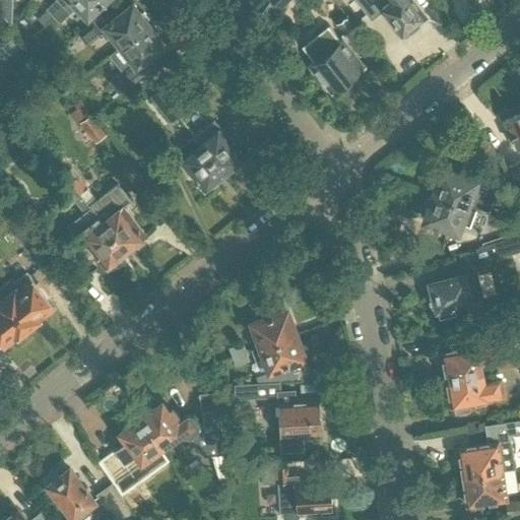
[(53,16),(69,0),(55,0),(46,9),(53,16)]
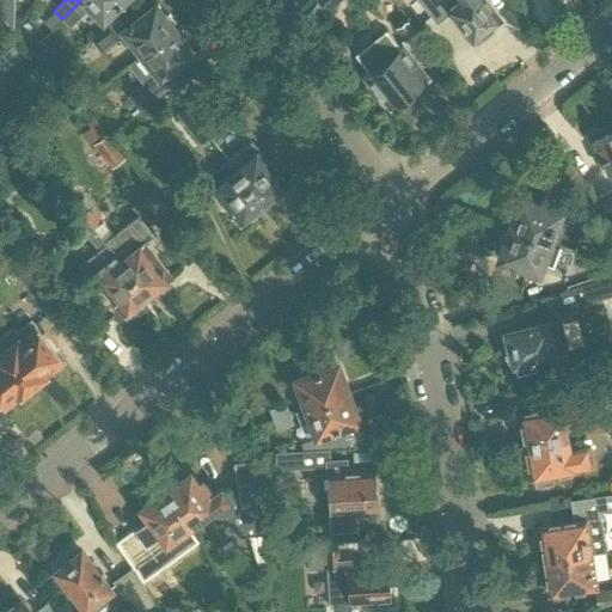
[(104,19),(122,0),(81,0),(62,19),(71,28),(91,6),(104,19)]
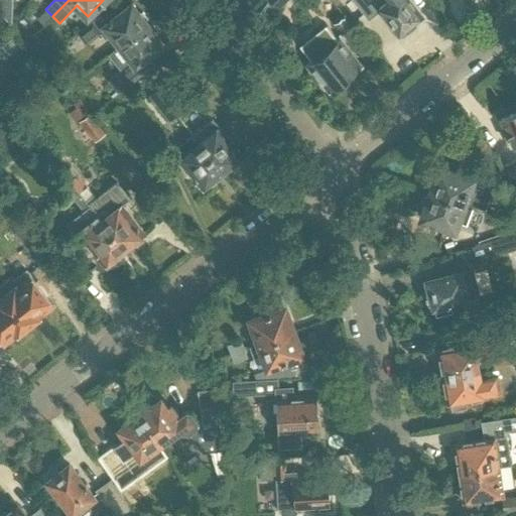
[(87,44),(94,38),(101,33),(105,38),(110,34),(119,45),(148,23),(129,0),(125,0),(103,18),(100,14),(78,32),(87,44)]
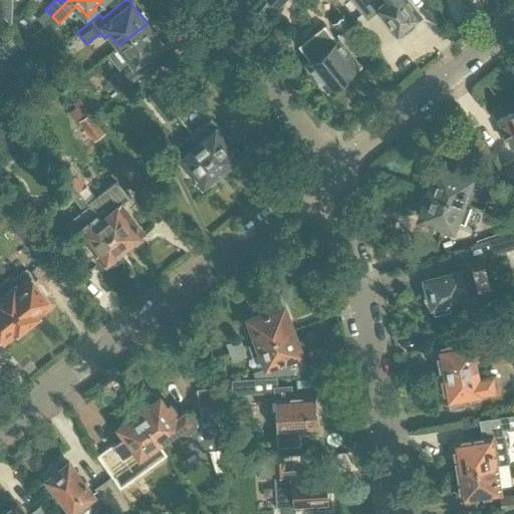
[(386,0),(376,7),(398,34),(420,16),(407,0),(386,0)]
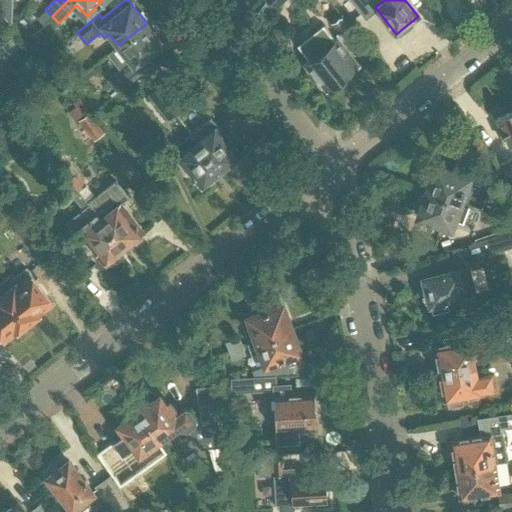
[(350,26),(350,25),(342,15),(331,24),(340,34),(350,26)]
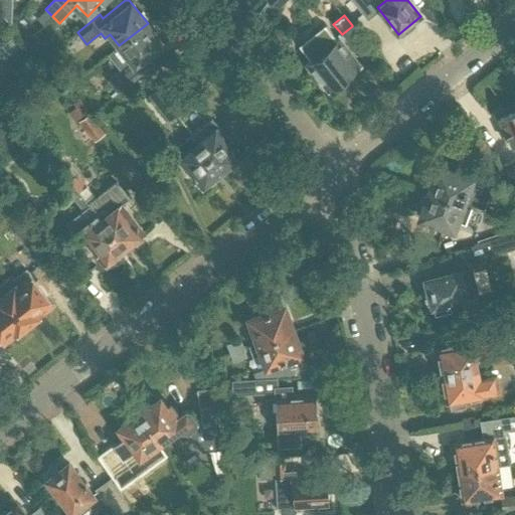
[(118,94),(143,73),(154,64),(147,56),(164,43),(148,23),(119,45),(108,54),(121,70),(108,80),(118,94)]
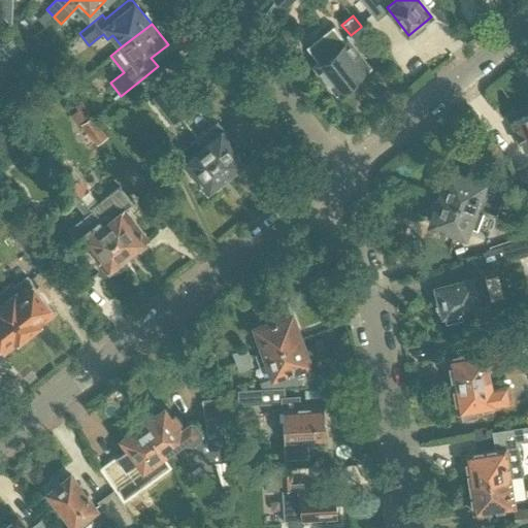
[(337,89),(366,66),(343,37),(334,25),(321,34),(334,52),(318,65),(337,89)]
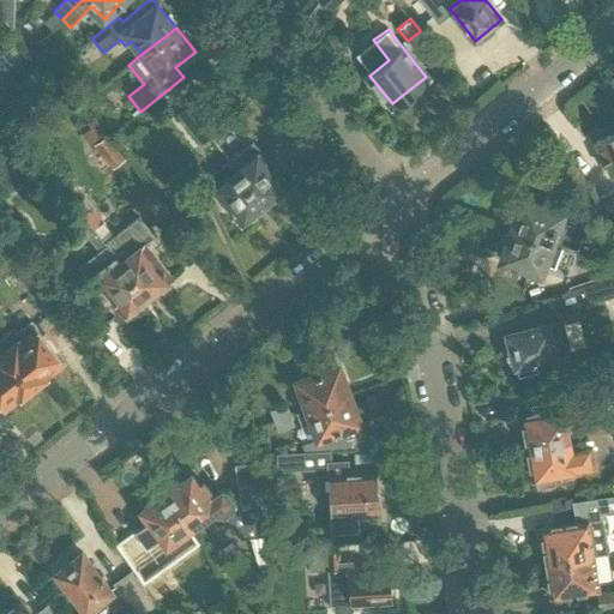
[(0,107),(10,102),(1,89),(0,90),(0,107)]
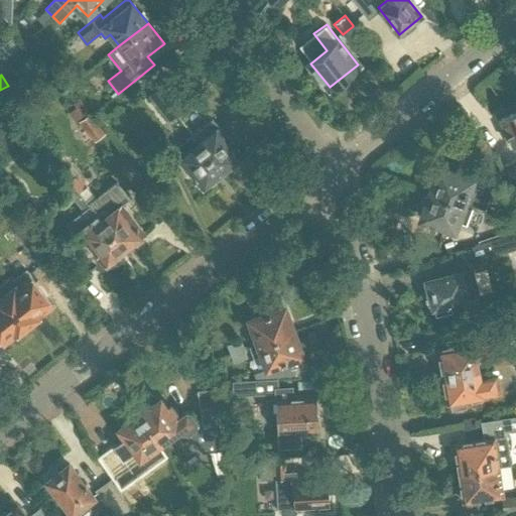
[(156,90),(176,115),(183,109),(163,84),(156,90)]
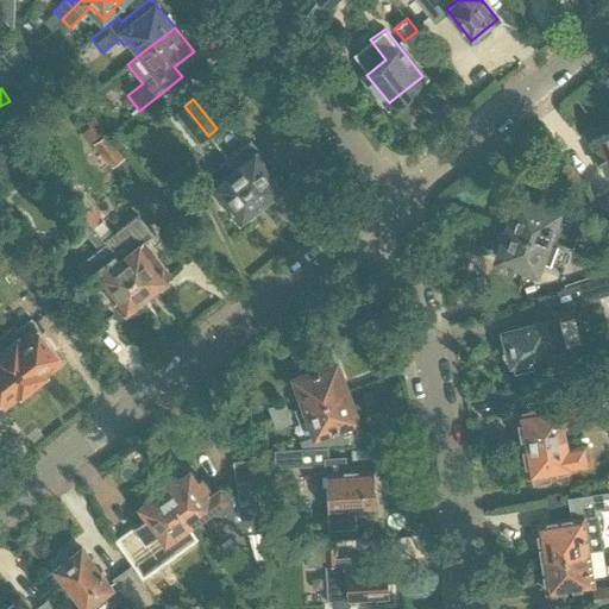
[(201,142),(208,136),(184,106),(177,111),(201,142)]
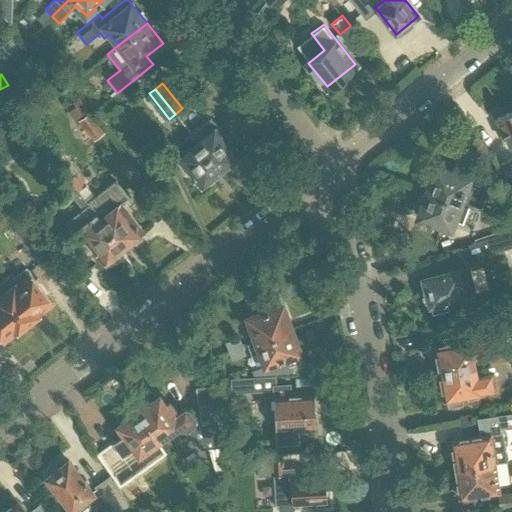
[(70,111),(77,119),(88,110),(79,99),(74,103),(77,106),(70,111)]
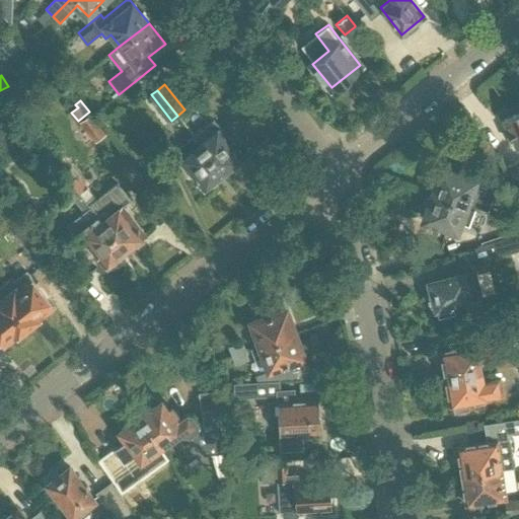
[(518,114),(505,121),(518,148),(518,146),(518,160),(509,165),(516,176),(518,180),(518,114)]
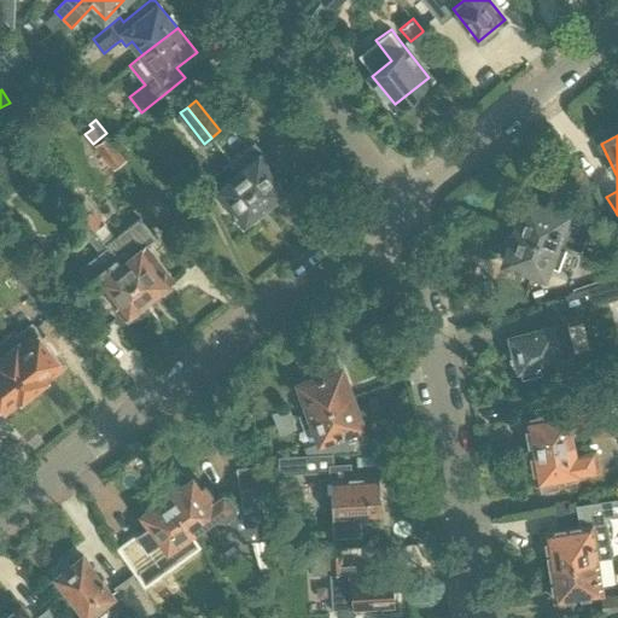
[(127,159),(109,136),(95,146),(112,170),(127,159)]
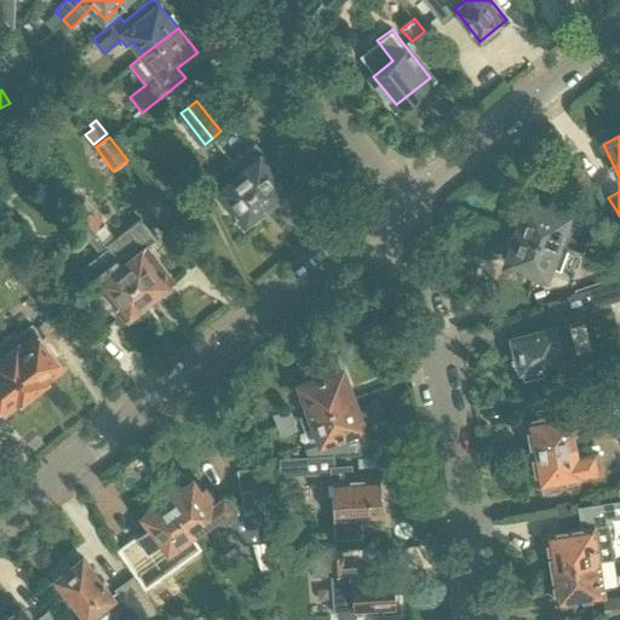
[(235,166),(268,206),(291,187),(256,143),(240,155),(244,160),(235,166)]
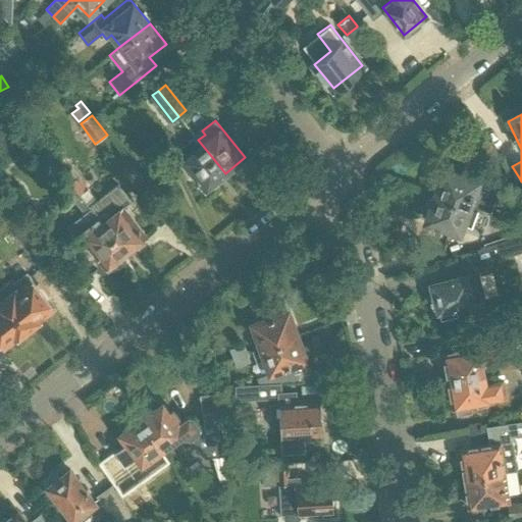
[(478,146),(482,151),(496,168),(506,162),(492,144),(479,126),(462,139),(470,151),(478,146)]
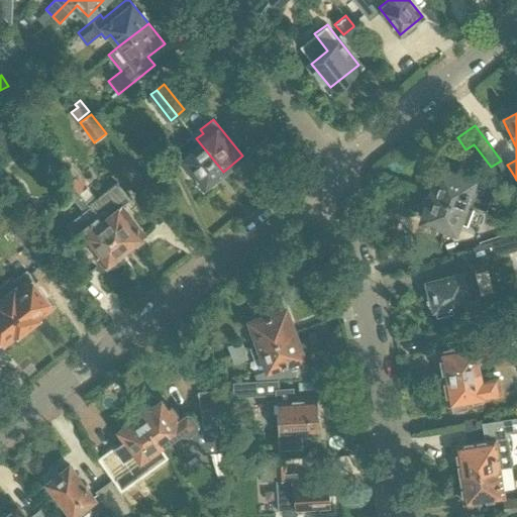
[(146,132),(136,139),(148,158),(160,150),(146,132)]
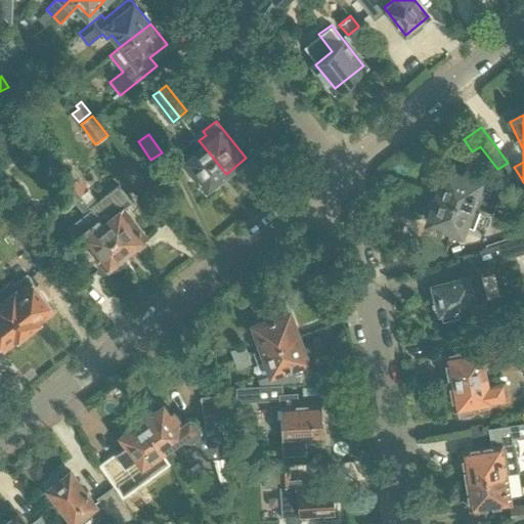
[(205,190),(226,174),(199,140),(192,145),(189,142),(176,153),(205,190)]
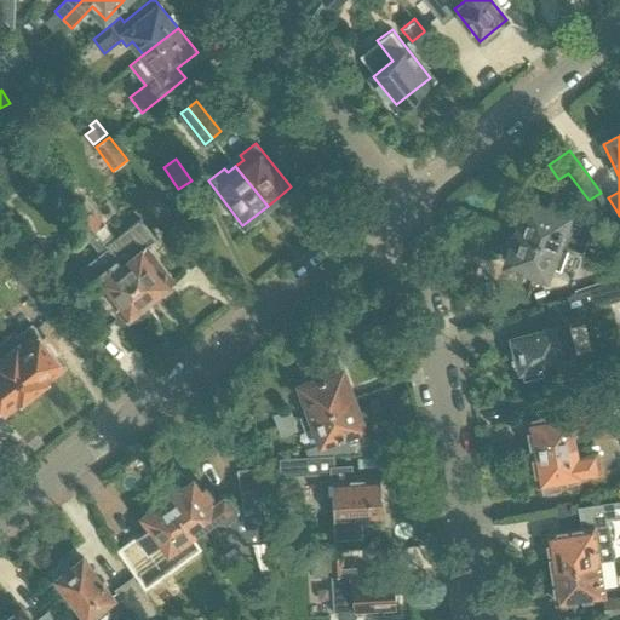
[(520,230),(520,231),(557,246),(567,248),(583,252),(597,211),(570,201),(566,214),(530,201),(526,213),(518,217),(516,224),(520,230)]
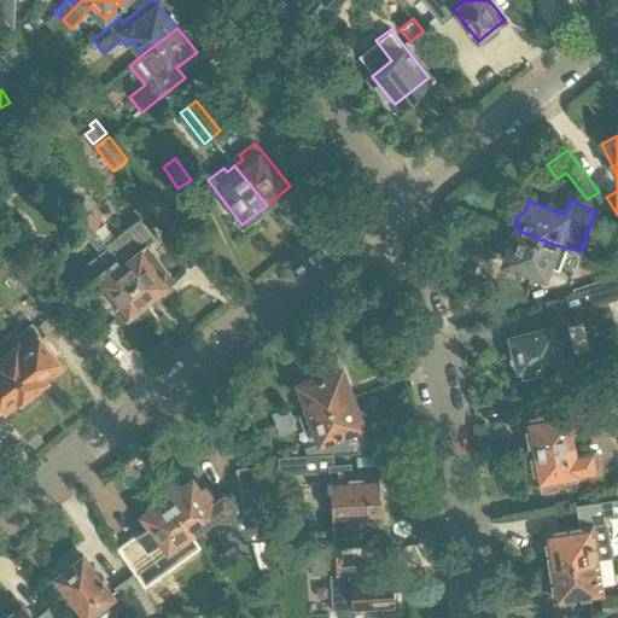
[(85,215),(150,298),(158,290),(163,292),(172,286),(170,281),(173,280),(156,258),(159,256),(151,245),(147,248),(146,245),(155,238),(140,219),(115,238),(104,223),(92,209),(85,215)]
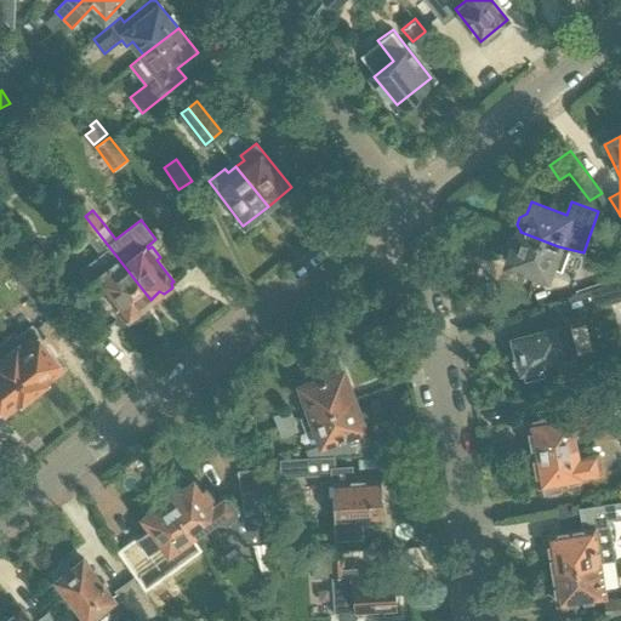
[(140,308),(151,300),(85,216),(75,223),(87,238),(95,232),(108,248),(81,269),(95,286),(98,284),(101,288),(98,292),(101,297),(104,301),(110,300),(125,319),(127,317),(132,318),(140,313),(140,308)]
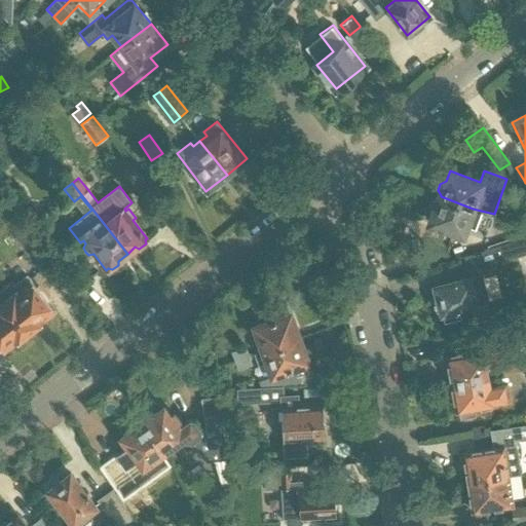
[(431,205),(435,211),(430,222),(463,234),(466,224),(476,227),(481,211),(473,209),(441,196),(440,197),(435,199),(431,205)]
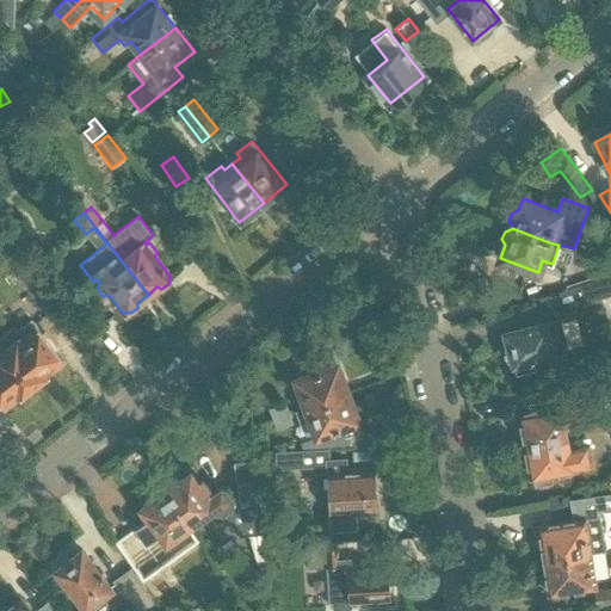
[(536,364),(547,362),(544,355),(566,350),(569,349),(562,321),(575,318),(572,304),(610,294),(610,277),(539,296),(547,321),(506,331),(514,363),(516,363),(518,374),(537,368),(536,364)]
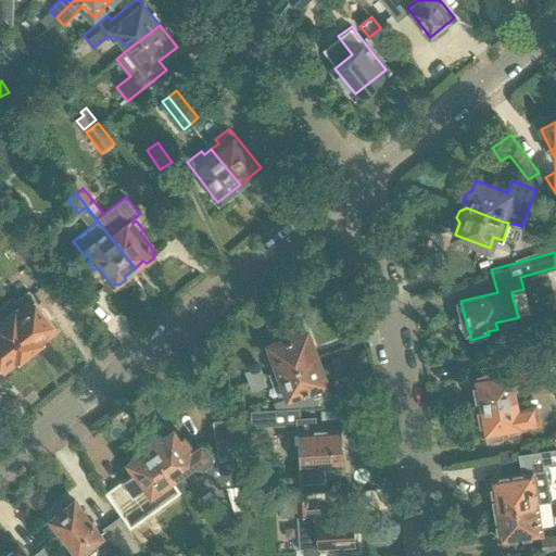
[(0,306),(0,308),(32,349),(34,348),(37,349),(43,344),(45,339),(59,328),(32,294),(20,304),(13,297),(0,306)]
